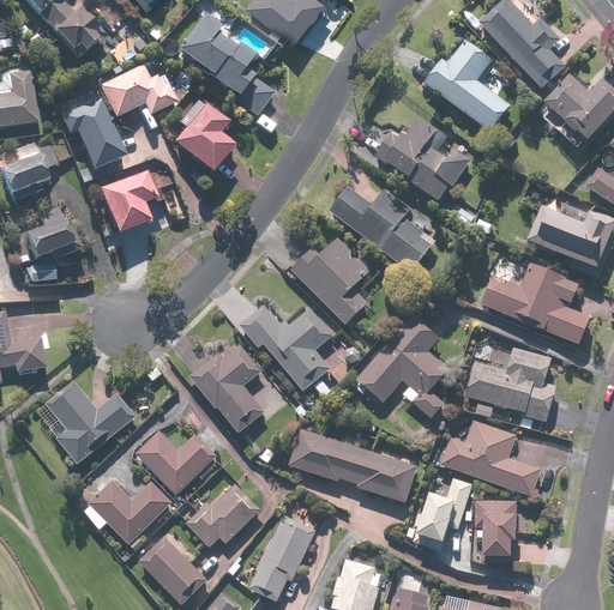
[(28,0),(79,59),(106,36),(80,6),(88,0),(76,0),(74,1),(73,0),(28,0)]
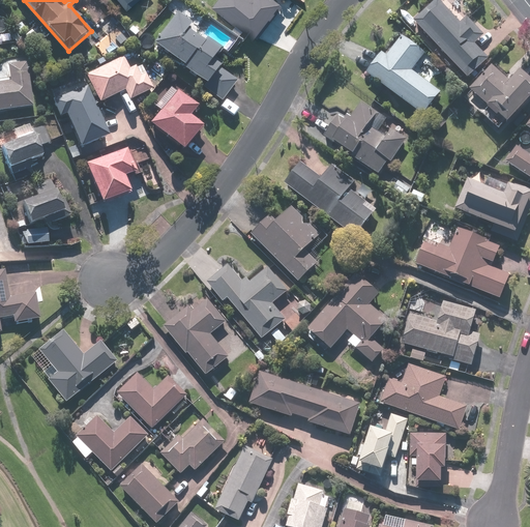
[(214,0),(212,4),(255,35),(282,0),(214,0)]
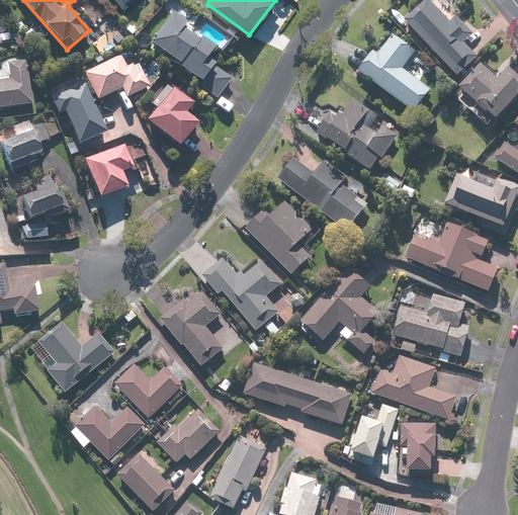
[(457,15),(449,21),(430,0),(423,0),(403,17),(455,78),(480,57),(466,41),(475,34),(457,15)]
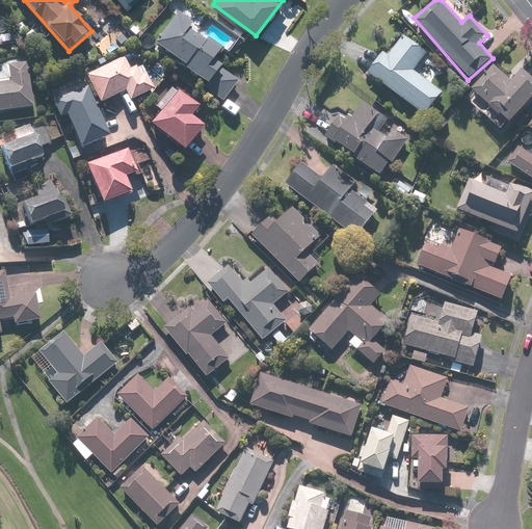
[(153,43),(206,83),(204,86),(222,101),(238,79),(213,59),(222,47),(208,35),(205,41),(189,28),(193,23),(178,10),(153,43)]
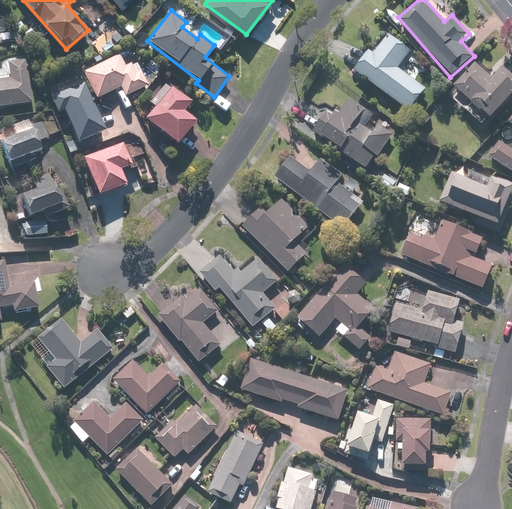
[(427,88),(398,68),(410,50),(386,32),(373,50),(369,47),(352,70),(410,111),(427,88)]
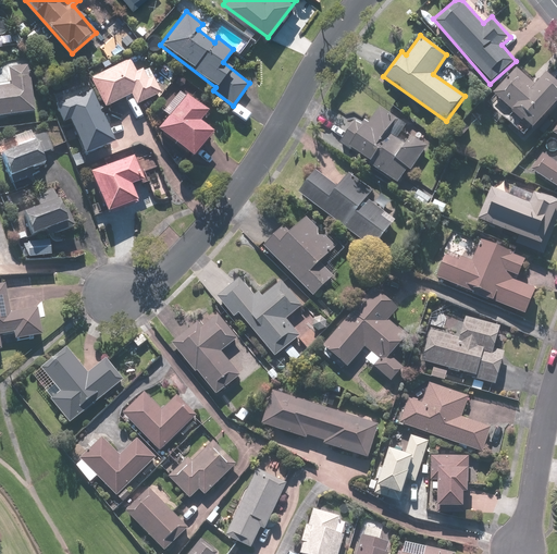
[(131,57),(90,77),(106,108),(131,95),(136,106),(162,91),(153,75),(148,78),(143,68),(137,71),(131,57)]
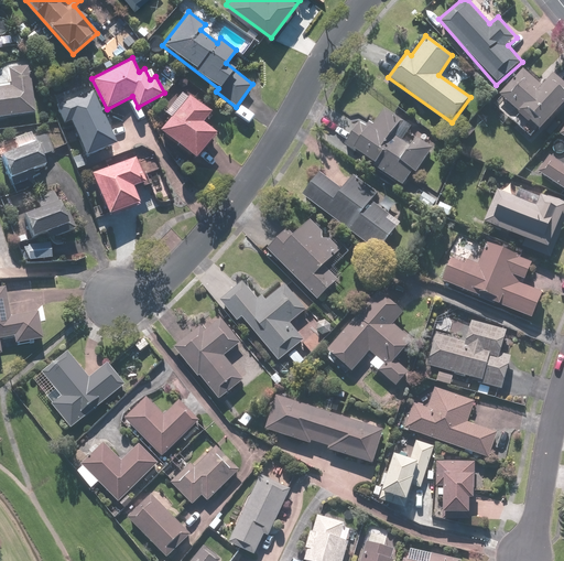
[(11,85),(0,86),(0,117),(35,112),(29,64),(8,66),(11,85)]
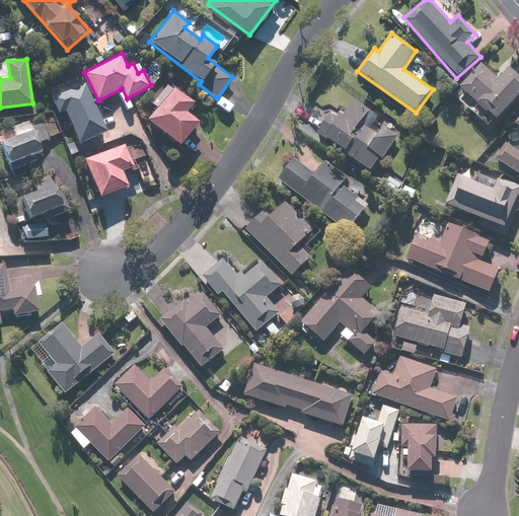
[(503,76),(489,63),(486,66),(482,62),(458,87),(467,95),(456,106),(463,113),(468,107),(487,125),(494,118),(496,120),(518,94),(518,76),(510,68),(503,76)]
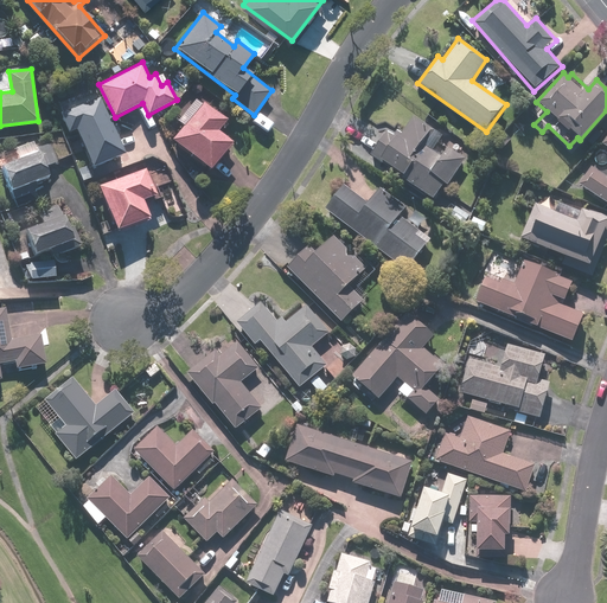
[(100,96),(62,111),(69,129),(77,126),(90,155),(87,156),(91,170),(125,155),(100,96)]
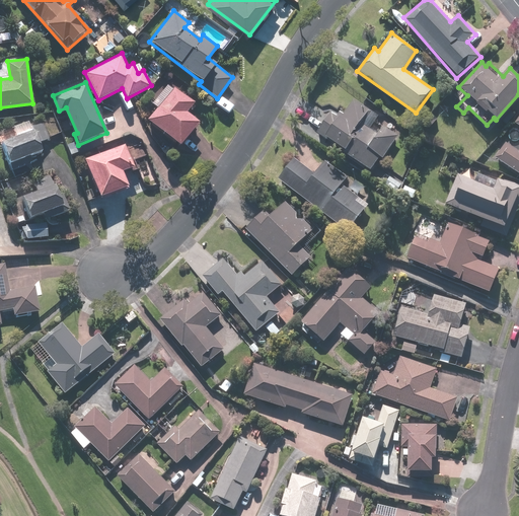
[(195,102),(174,86),(147,121),(179,147),(198,125),(184,115),(195,102)]
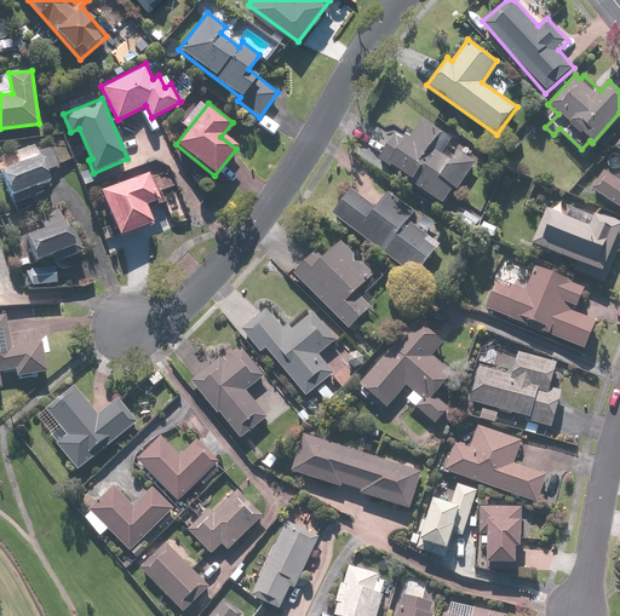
[(160,115),(128,128),(147,170),(151,167),(162,190),(179,183),(172,165),(179,162),(160,115)]
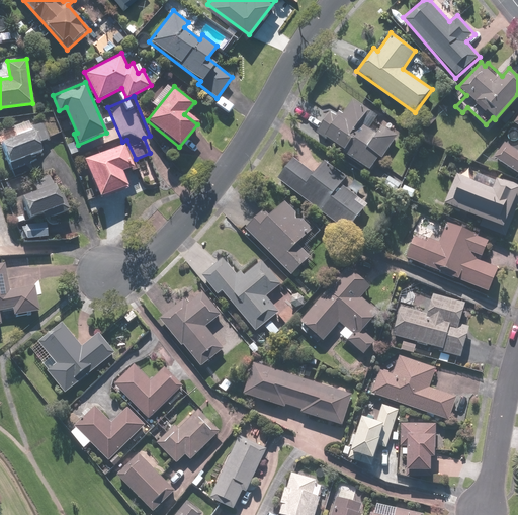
[(317,133),(370,170),(379,157),(382,159),(399,136),(382,124),(376,133),(361,121),(369,110),(353,99),(342,115),(338,112),(335,116),(331,112),(317,133)]
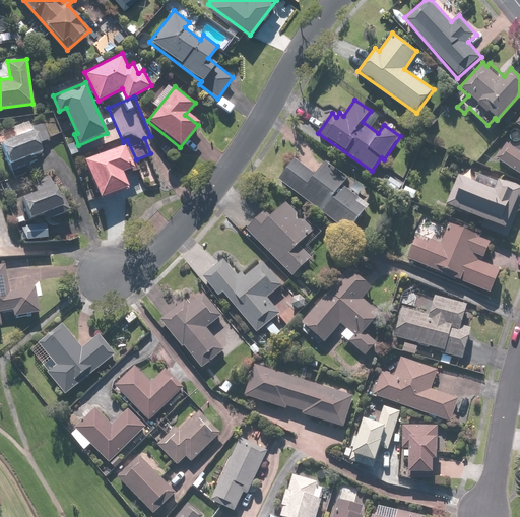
[(519,148),(519,149),(507,141),(496,157),(519,174),(519,115),(516,122),(519,124),(519,148)]
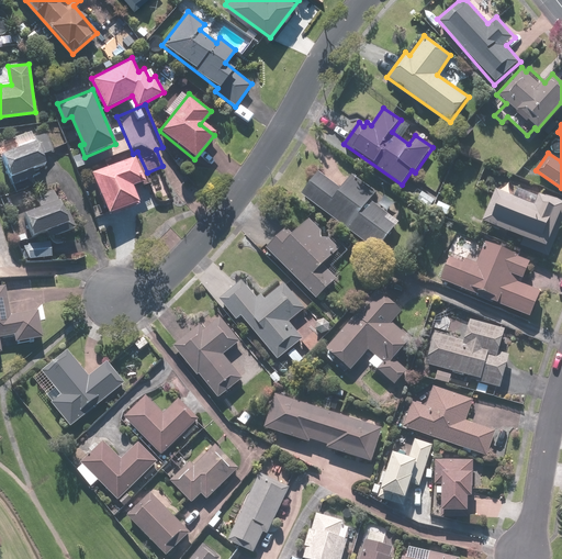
[(20,148),(15,151),(11,141),(0,145),(0,152),(2,156),(0,157),(10,180),(45,166),(30,130),(14,136),(20,148)]
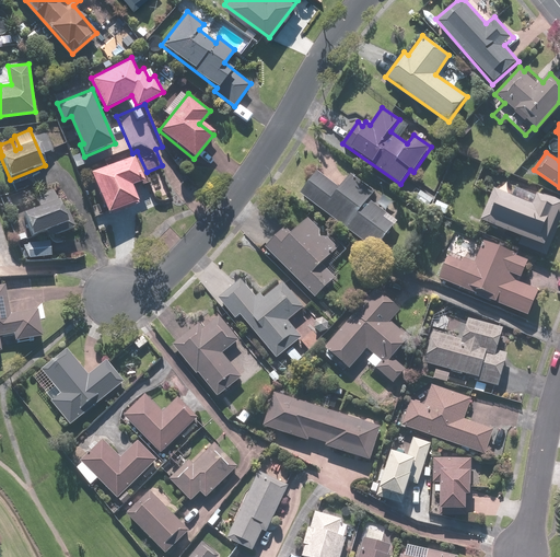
[(135,154),(91,171),(106,215),(138,204),(131,186),(144,182),(135,154)]
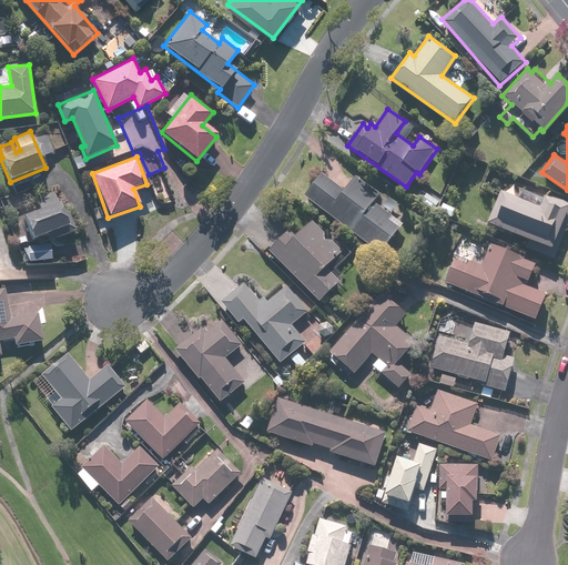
[(345,190),(323,171),(306,193),(382,256),(405,229),(374,202),(382,193),(358,174),(345,190)]
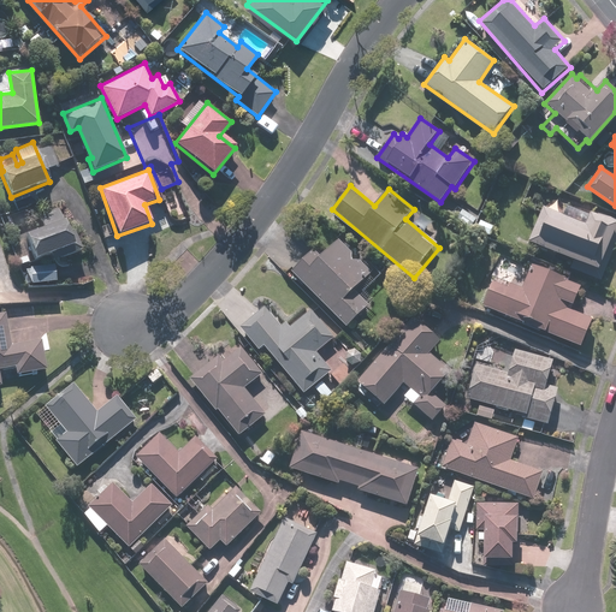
[(483,211),(462,197),(451,214),(472,227),(483,211)]
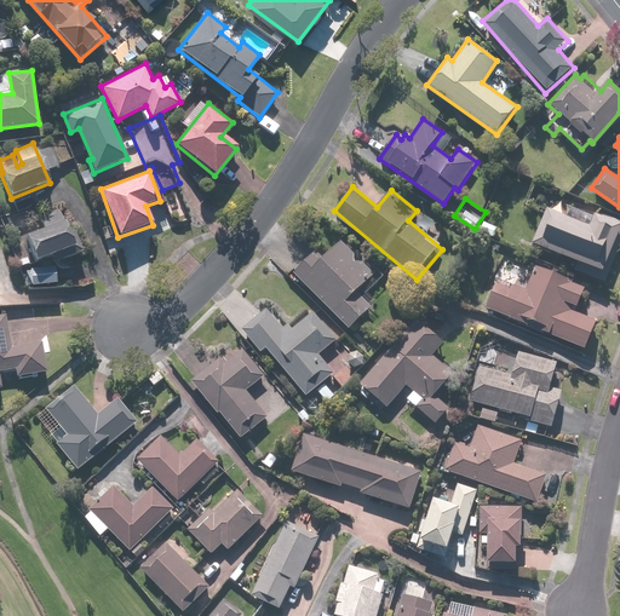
[(566,212),(546,205),(530,245),(602,272),(619,225),(619,224),(569,205),(566,212)]
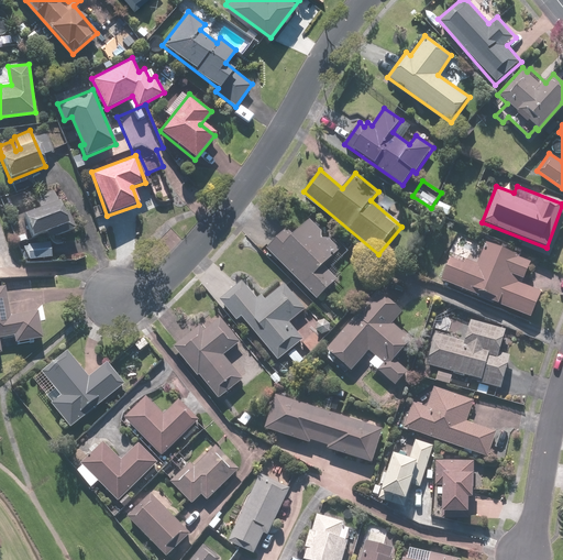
[(55,188),(37,195),(42,207),(24,212),(32,238),(68,226),(55,188)]
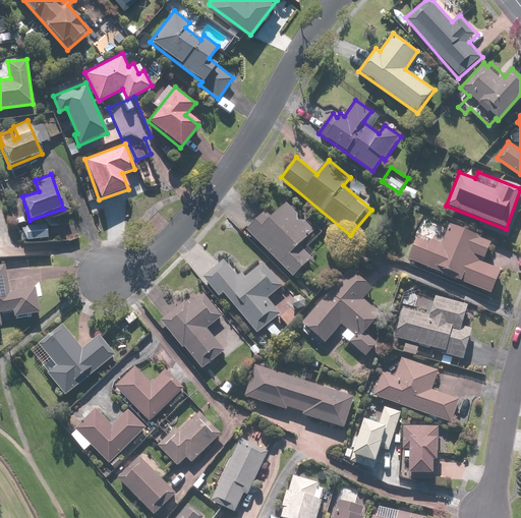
[(298,213),(287,202),(273,217),(266,210),(246,229),(295,277),(313,257),(300,245),(315,230),(305,220),(298,220),(298,213)]
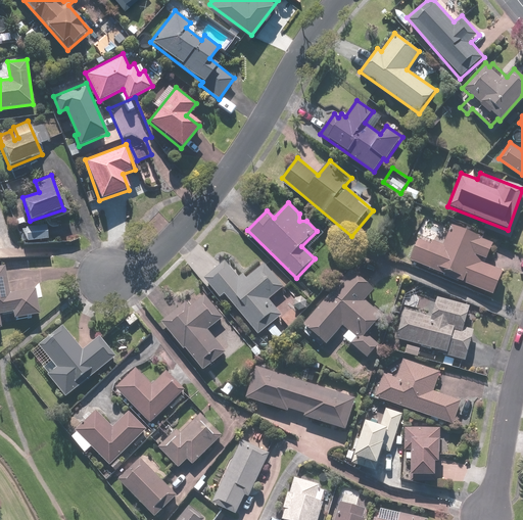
[(493,241),(453,224),(444,245),(420,235),(410,258),(493,294),(504,270),(485,262),(493,241)]
